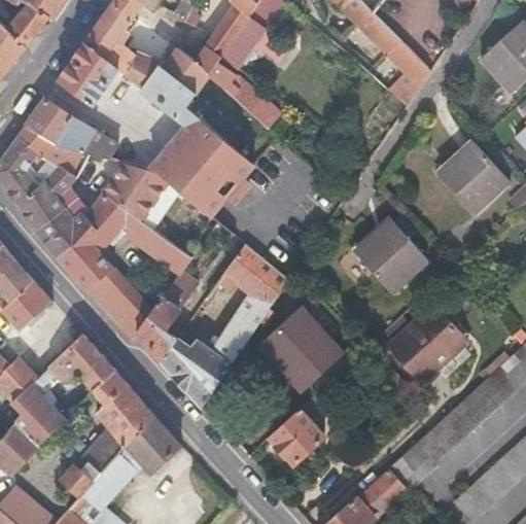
[(64,4),(66,0),(5,0),(13,5),(19,1),(25,5),(26,3),(47,16),(53,20),(64,4)]
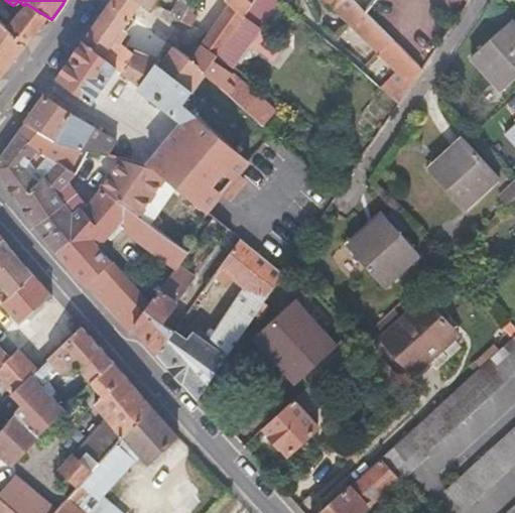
[(129,16),(138,2),(134,0),(110,0),(109,1),(129,16)]
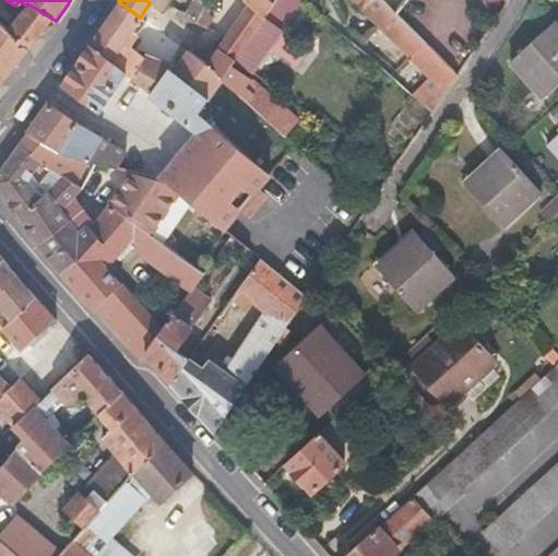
[(145,0),(150,2),(162,10),(166,4),(168,0),(199,0),(204,3),(205,0),(145,0)]
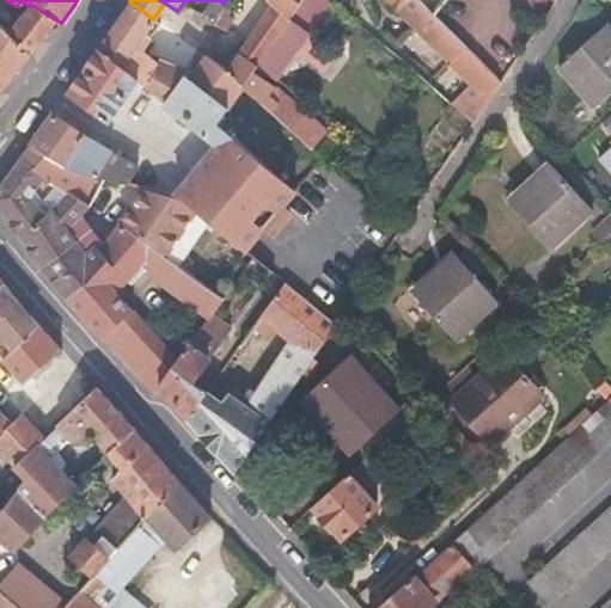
[(257,63),(299,0),(273,0),(245,42),(240,50),(257,63)]
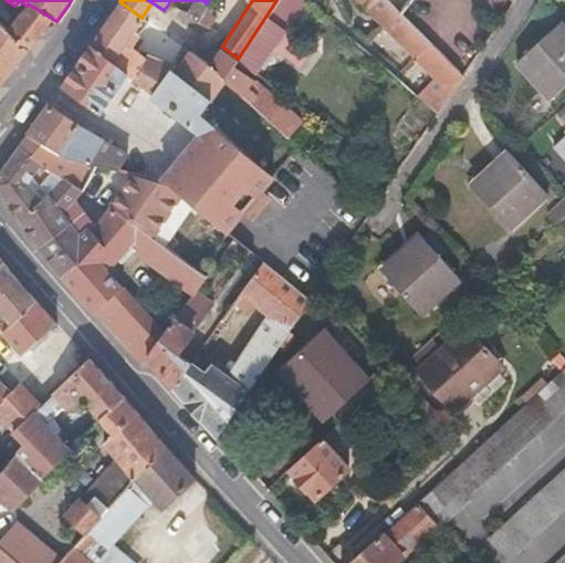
[(255,73),(304,0),(276,0),(238,59),(255,73)]
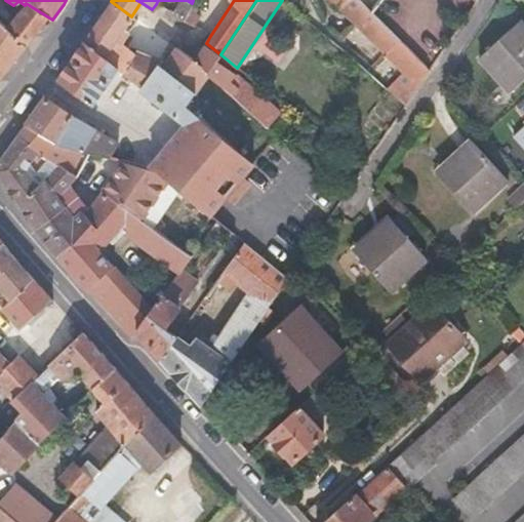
[(428,70),(372,14),(358,0),(330,0),(403,71),(395,86),(409,97),(428,70)]
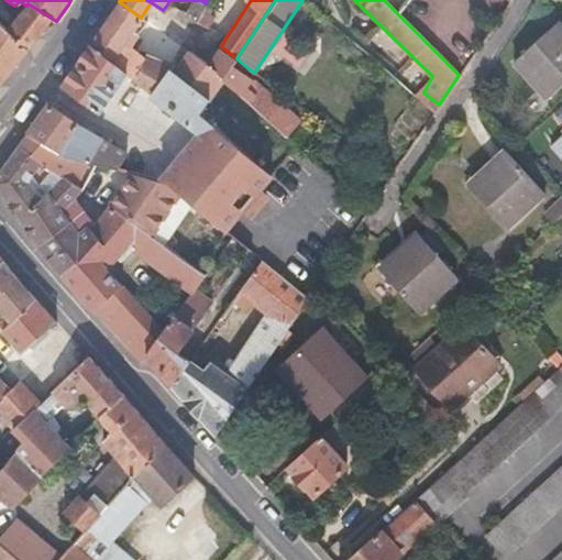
[(171,70),(165,67),(152,64),(135,57),(125,50),(139,31),(134,28),(141,18),(119,1),(86,47),(122,75),(150,98),(171,70)]
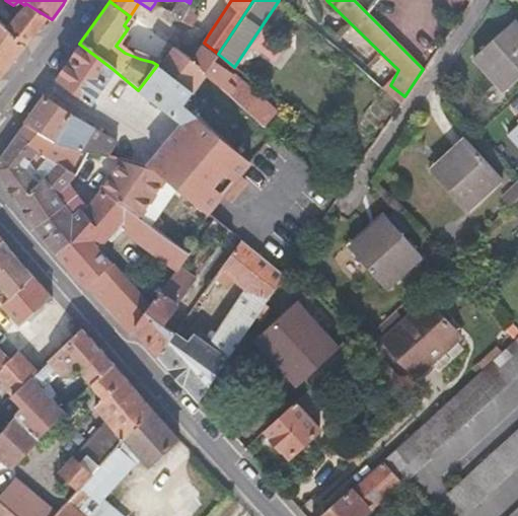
[(30,38),(47,16),(25,3),(24,5),(4,30),(23,47),(30,38)]
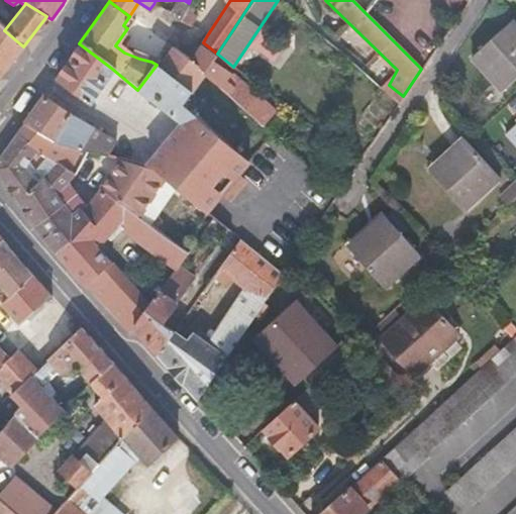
[(500,91),(515,76),(515,30),(507,20),(469,57),(500,91)]
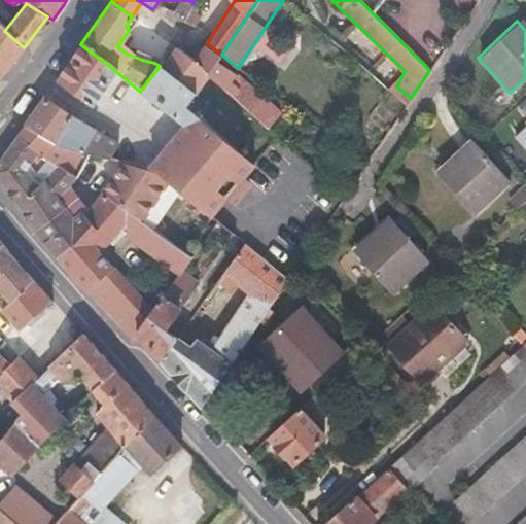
[(24,47),(4,31),(0,28),(0,77),(24,47)]
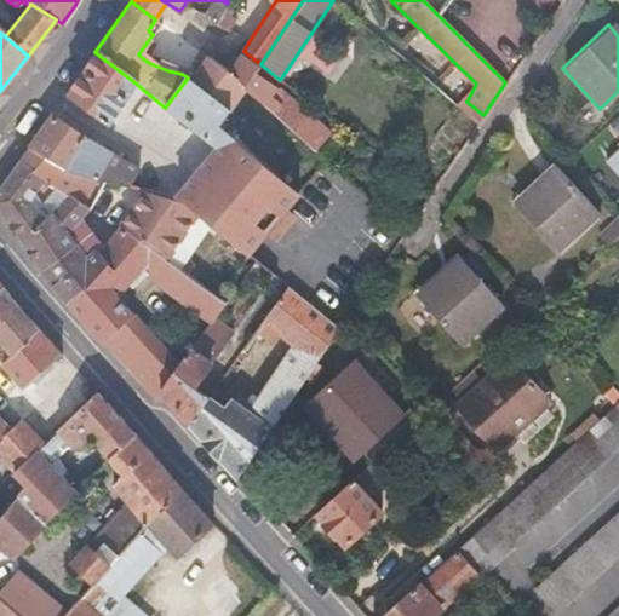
[(309,113),(257,70),(261,64),(244,51),(230,69),(285,121),(296,130),(309,113)]
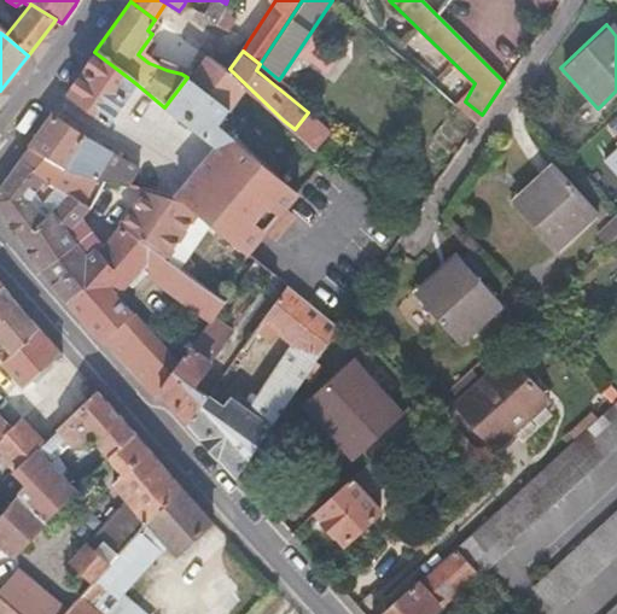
[(106,126),(134,82),(94,52),(64,95),(106,126)]
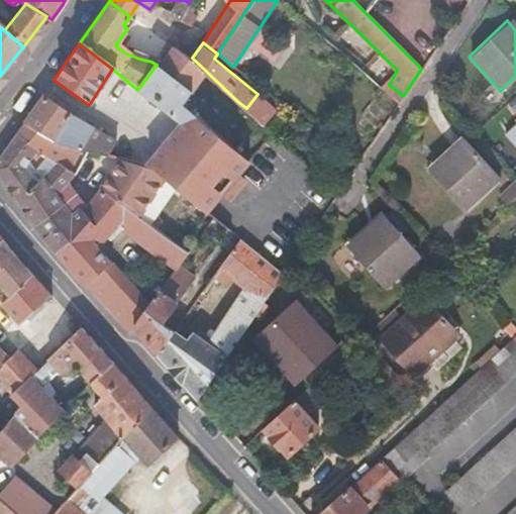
[(178,80),(192,58),(174,45),(160,67),(178,80)]
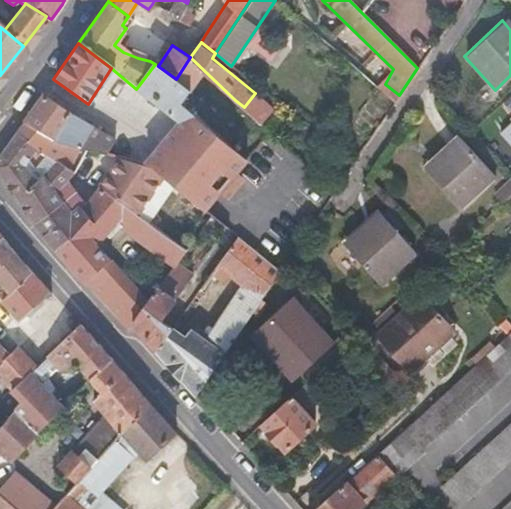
[(199,210),(245,157),(167,92),(176,79),(158,66),(155,64),(136,89),(174,119),(145,166),(144,168),(147,170),(159,179),(182,197),(199,210)]
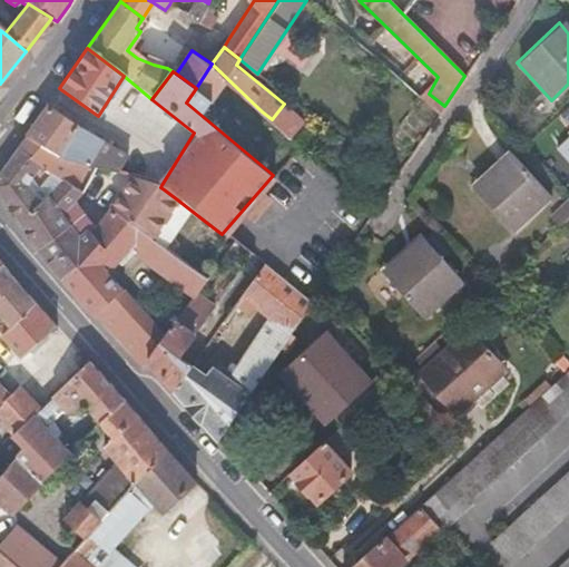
[(119,162),(130,146),(48,91),(27,121),(59,146),(100,158),(119,162)]
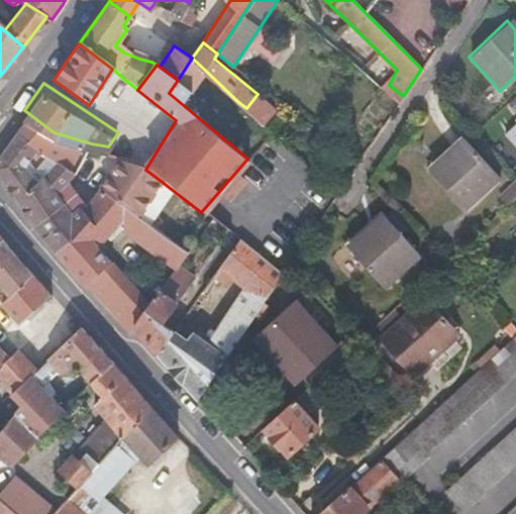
[(54,132),(24,110),(9,128),(67,180),(86,199),(101,178),(118,180),(140,183),(148,172),(145,170),(146,168),(143,153),(108,146),(91,143),(54,132)]
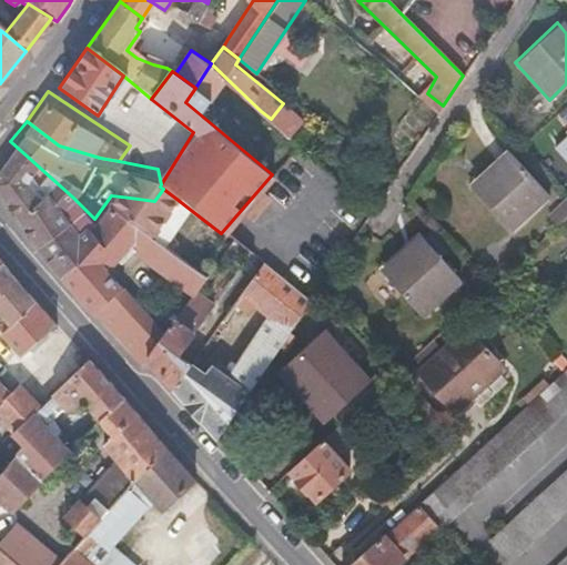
[(566,130),(552,145),(566,162),(566,130)]
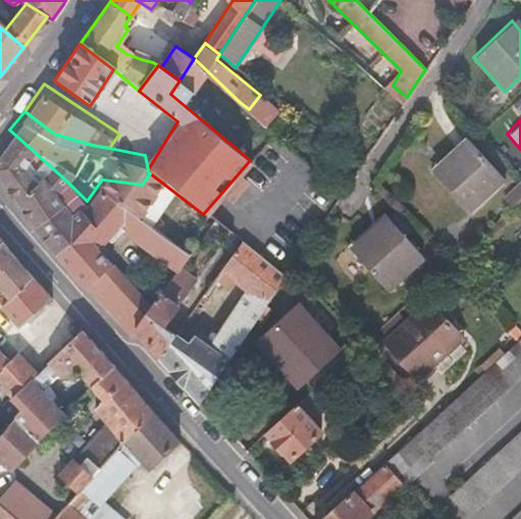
[(57,205),(51,196),(67,182),(9,130),(0,143),(0,180),(32,227),(57,205)]
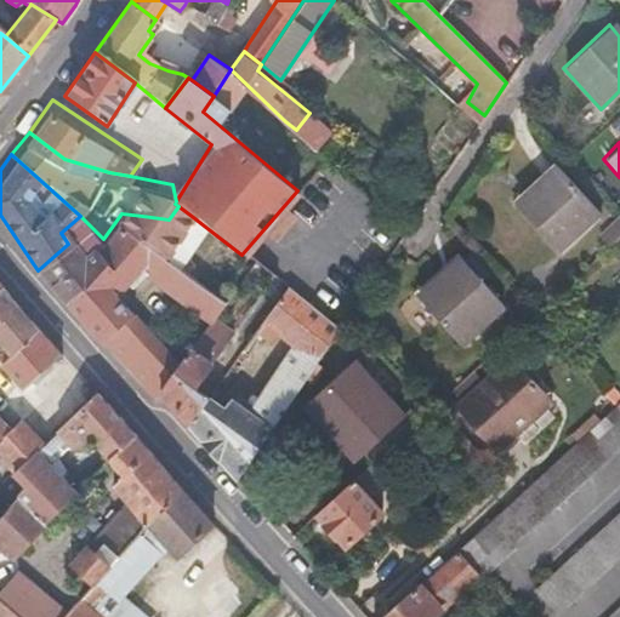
[(557,251),(598,213),(557,166),(517,205),(557,251)]
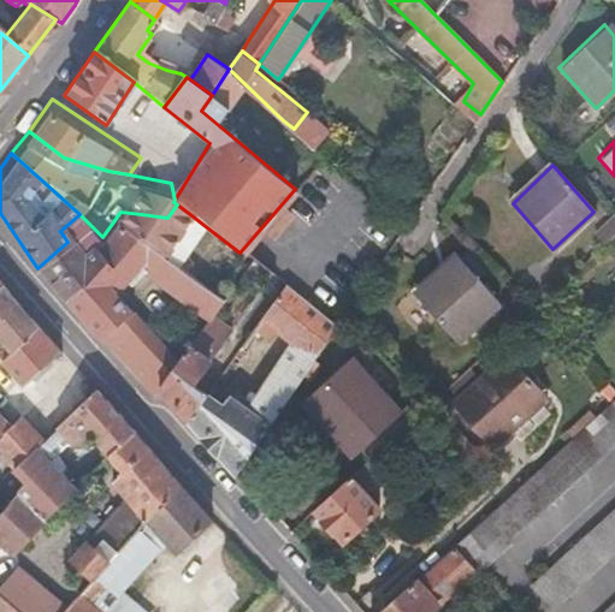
[(268,274),(324,214),(295,189),(240,253),(268,274)]
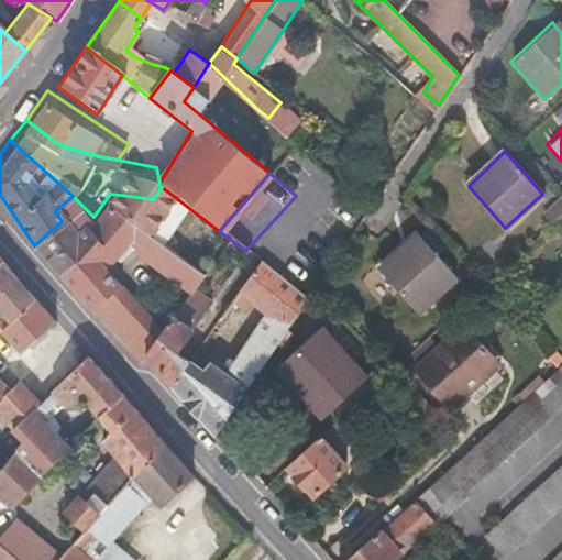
[(106,277),(124,248),(132,234),(145,242),(175,197),(162,187),(153,199),(142,215),(112,256),(109,256),(105,264),(81,246),(61,275),(85,303),(106,277)]
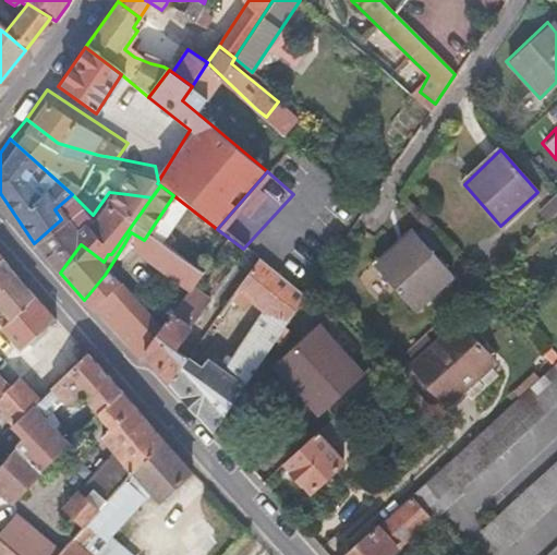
[(81,244),(97,220),(93,215),(72,194),(55,209),(61,219),(34,243),(60,273),(81,244)]
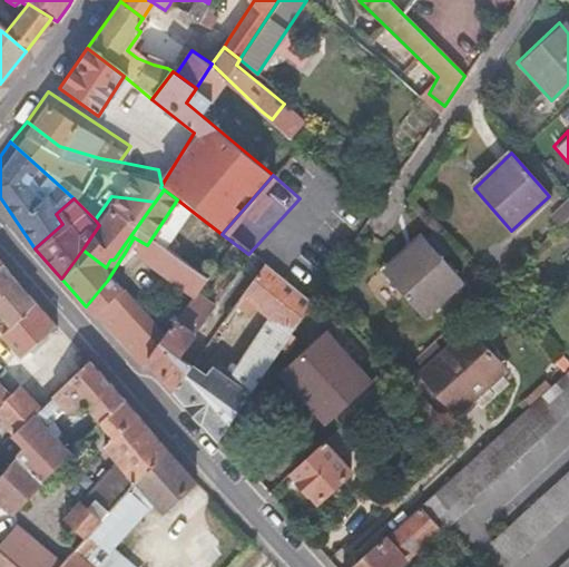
[(144,217),(155,202),(130,198),(126,213),(144,217)]
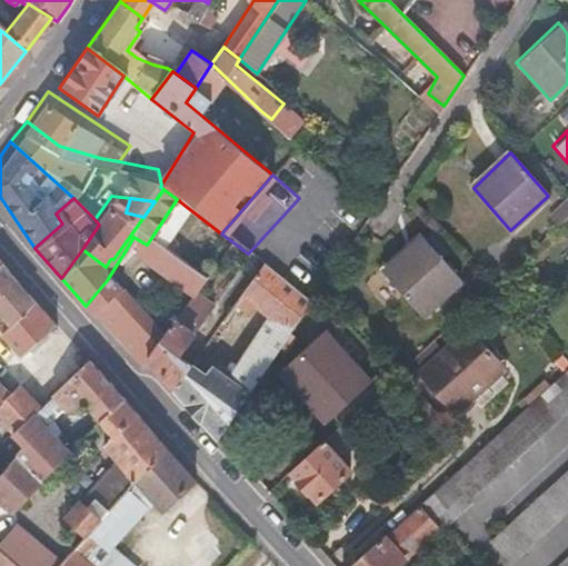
[(173,262),(202,219),(177,199),(147,245),(173,262)]
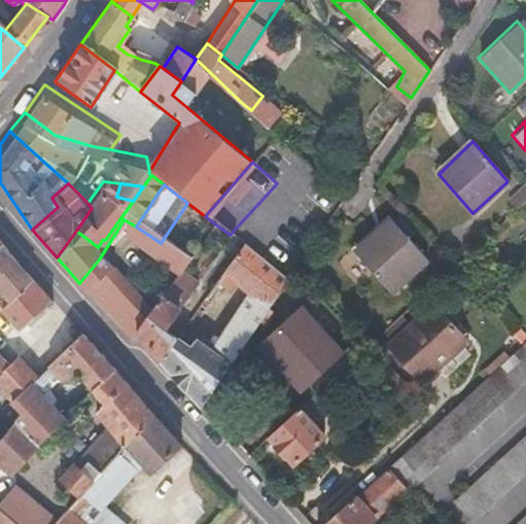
[(514,208),(525,197),(525,186),(509,202),(514,208)]
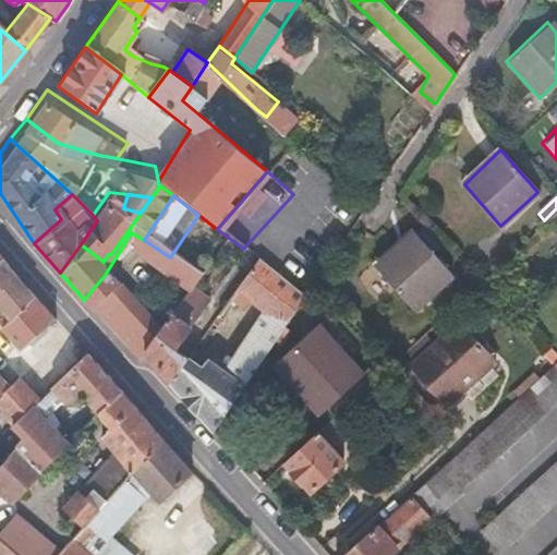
[(170,257),(144,240),(131,232),(123,245),(188,290),(198,274),(170,257)]
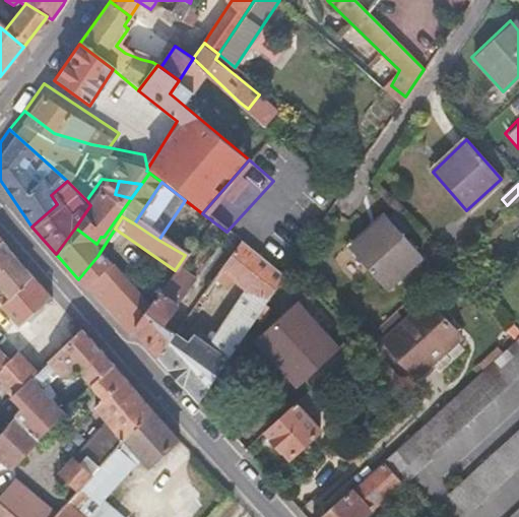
[(417,254),(384,216),(348,249),(382,286),(417,254)]
